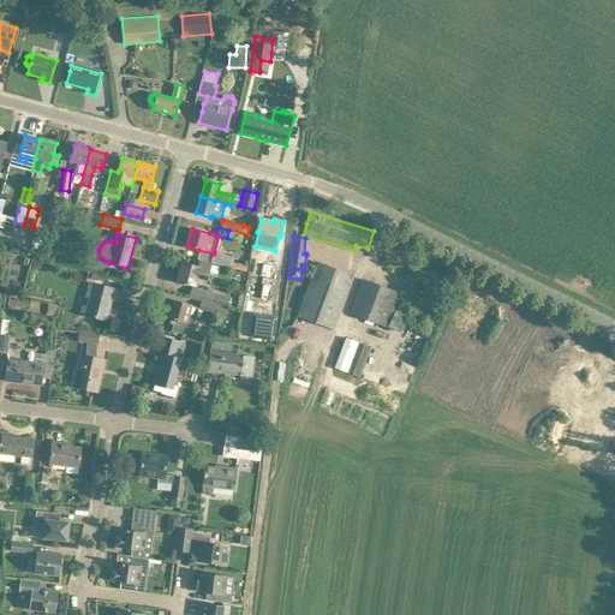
[(214,254),(212,263),(246,273),(248,267),(231,262),(232,257),(214,252),(214,254)]
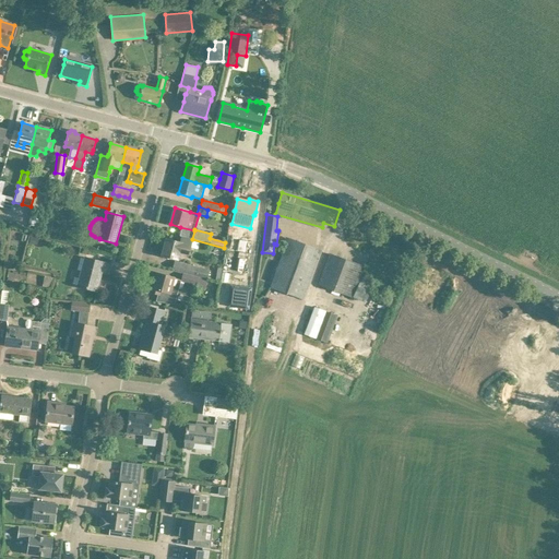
[(162,256),(171,259),(177,260),(179,252),(188,254),(192,239),(180,236),(179,236),(182,237),(180,242),(166,239),(162,256)]
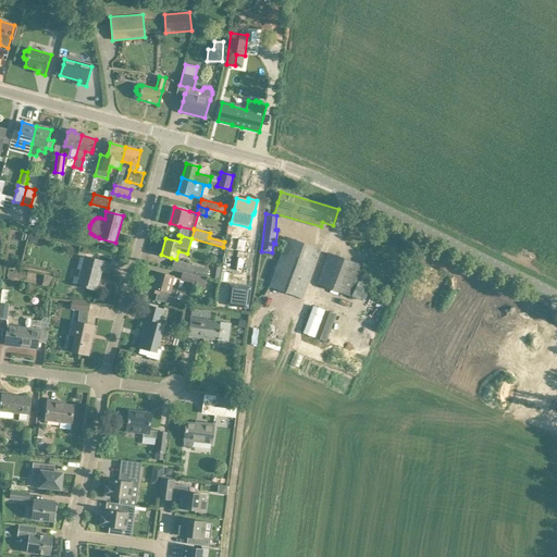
[(31,236),(29,243),(37,245),(38,237),(31,236)]
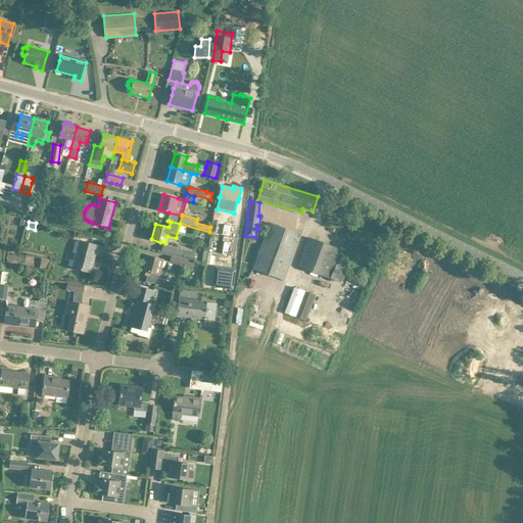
[(234,222),(232,230),(241,233),(243,224),(234,222)]
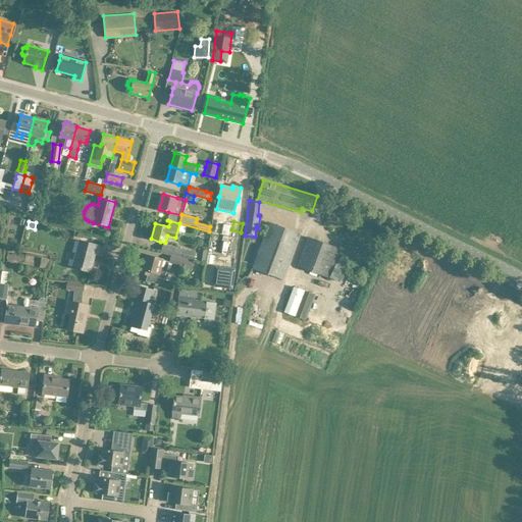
[(266,227),(251,268),(282,279),(300,233),(266,221),(264,226),(266,227)]
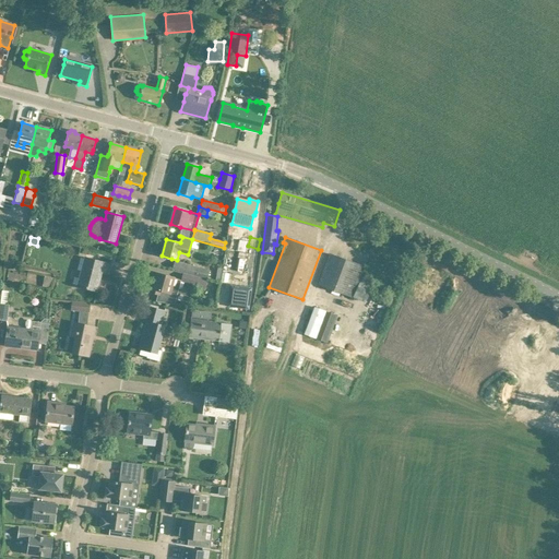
[(330,254),(325,264),(318,285),(353,298),(353,297),(365,302),(372,284),(360,277),(364,266),(330,254)]
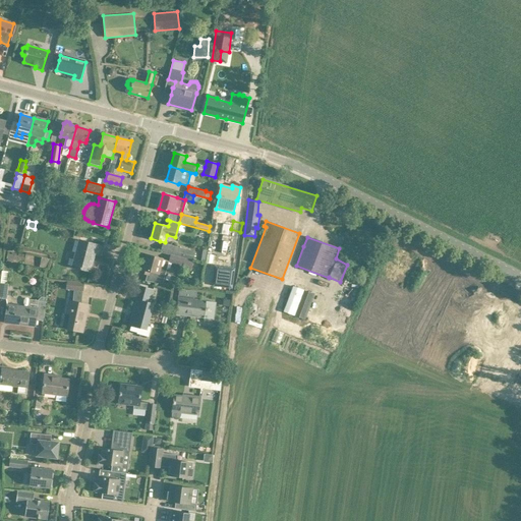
[(71,267),(80,269),(90,272),(95,254),(100,256),(103,246),(79,240),(71,267)]
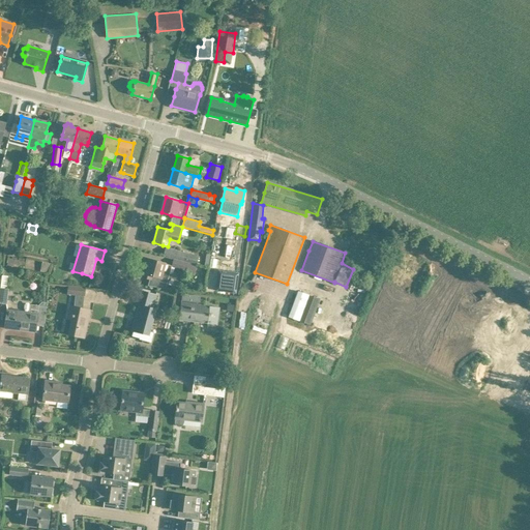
[(166,248),(164,257),(174,259),(196,265),(198,257),(166,248)]
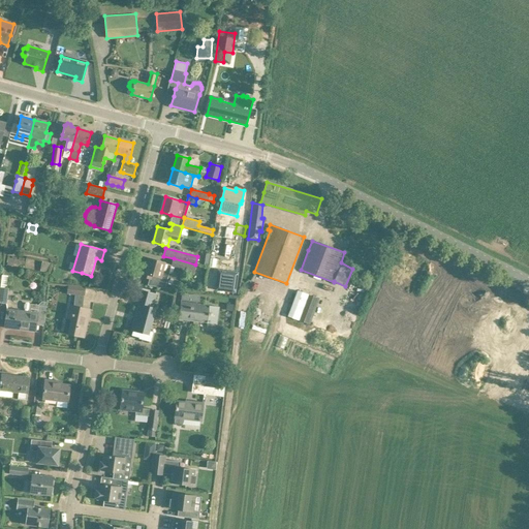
[(170,265),(158,261),(148,258),(146,268),(144,268),(142,277),(151,279),(150,285),(148,285),(165,288),(169,273),(168,273),(170,265)]
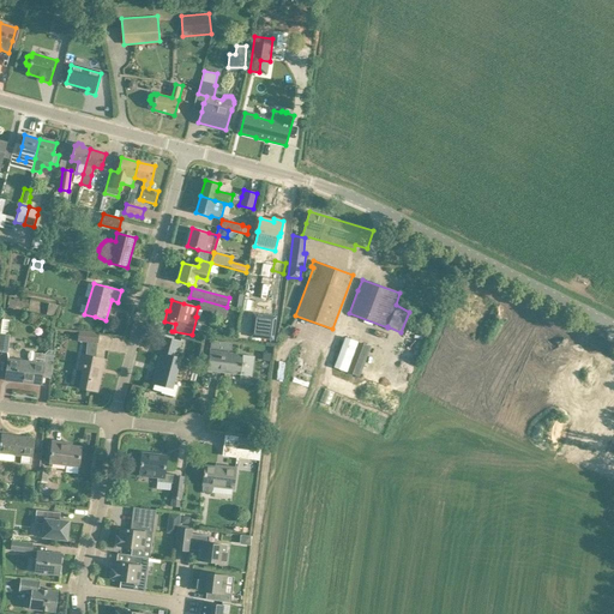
[(227,307),(202,300),(199,309),(215,313),(215,317),(224,319),(227,307)]
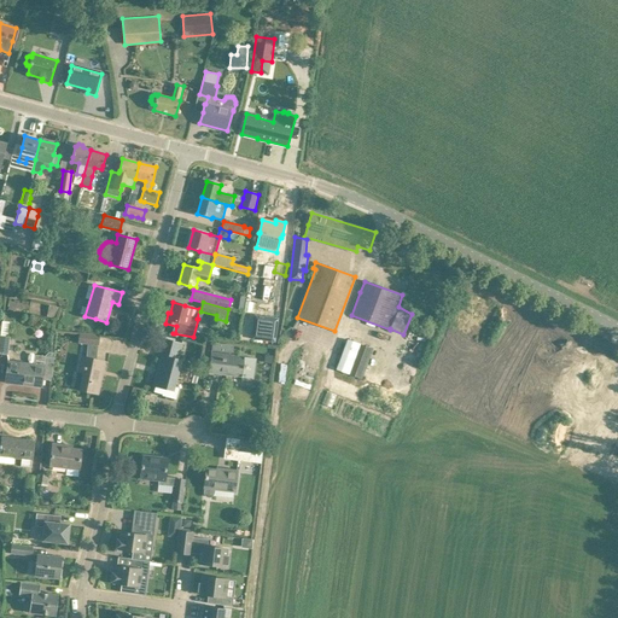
[(255,315),(251,339),(275,343),(278,319),(255,315)]
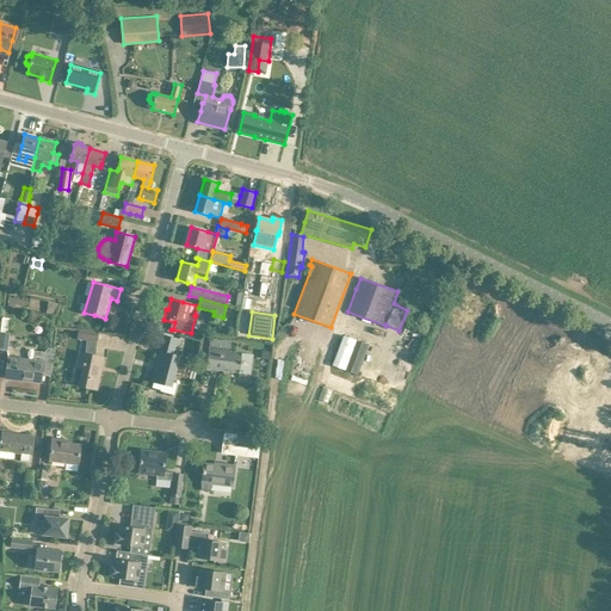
[(98,332),(78,331),(76,339),(86,340),(85,353),(81,353),(78,368),(82,369),(79,386),(97,389),(100,371),(98,371),(100,357),(96,356),(98,332)]
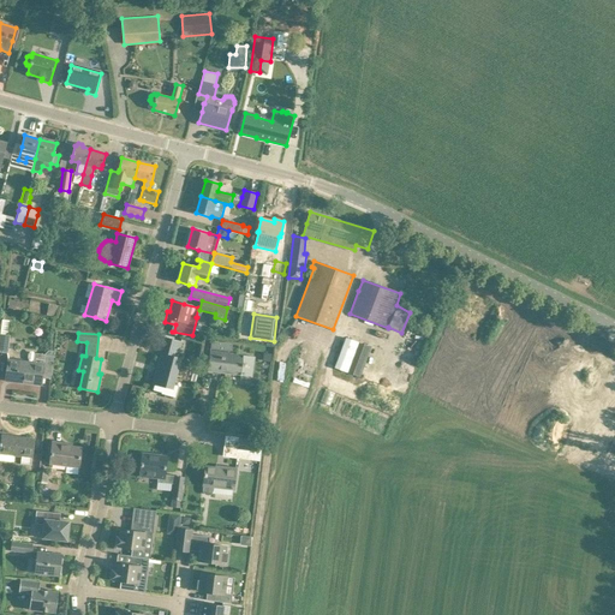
[(153,383),(163,387),(162,393),(174,396),(178,387),(173,386),(180,359),(177,358),(181,341),(162,336),(157,353),(161,354),(153,383)]
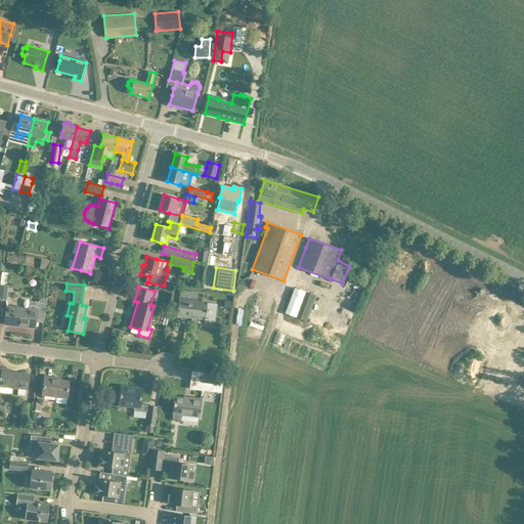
[(294,288),(285,313),(306,320),(316,296),(294,288)]
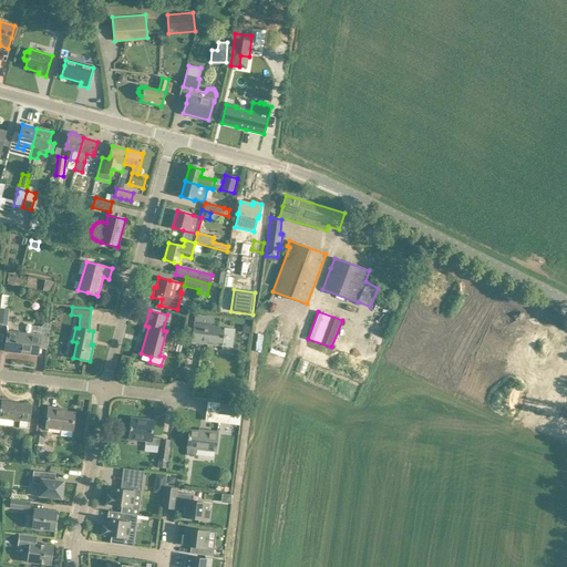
[(195,315),(193,331),(192,342),(233,348),(235,328),(224,327),(214,326),(215,317),(195,315)]
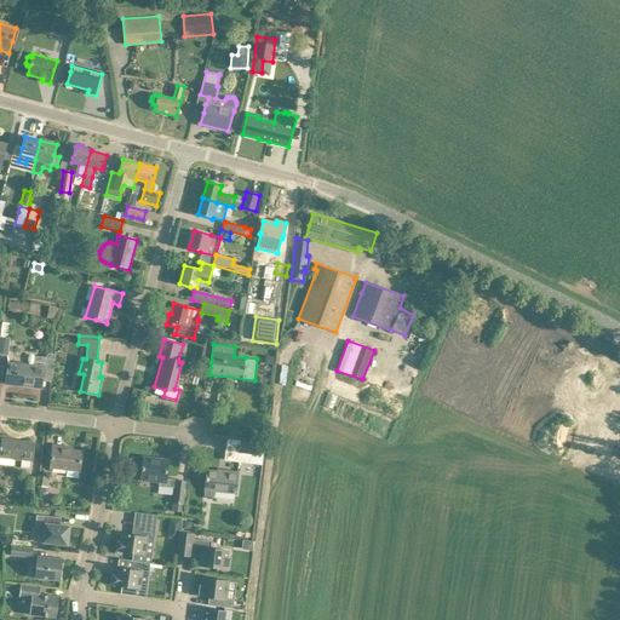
[(7,372),(6,384),(41,389),(42,380),(51,382),(53,360),(45,359),(45,357),(35,356),(34,366),(9,362),(7,372)]
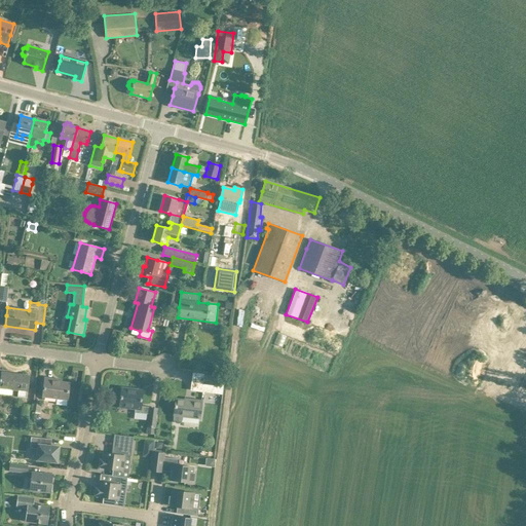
[(525,320),(515,316),(494,375),(523,385),(525,375),(525,320)]
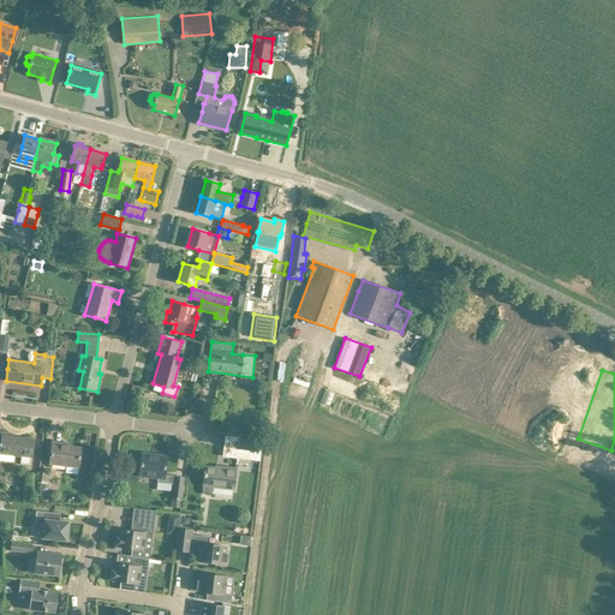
[(1,448),(0,453),(15,455),(31,458),(33,452),(34,440),(3,436),(1,448)]
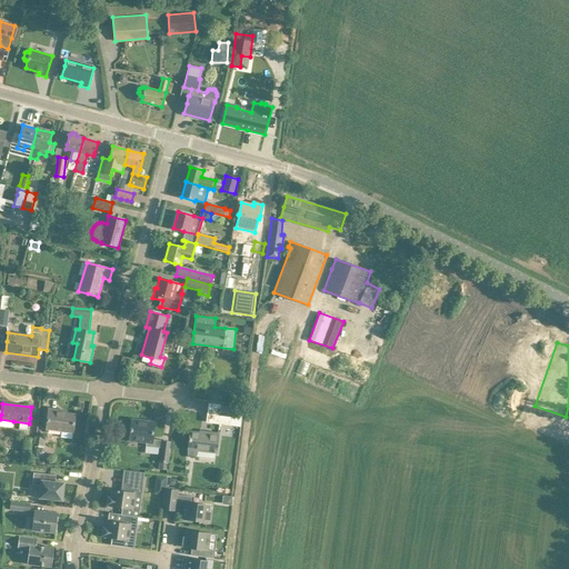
[(240,408),(223,406),(222,416),(239,418),(240,408)]
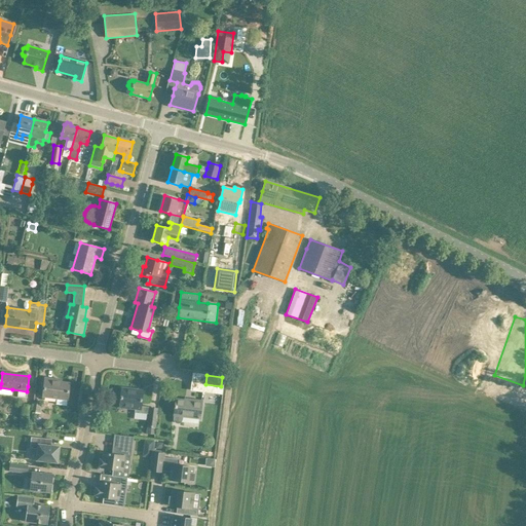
[(44,388),(43,397),(58,399),(67,400),(68,393),(69,383),(55,381),(57,379),(45,378),(44,388)]
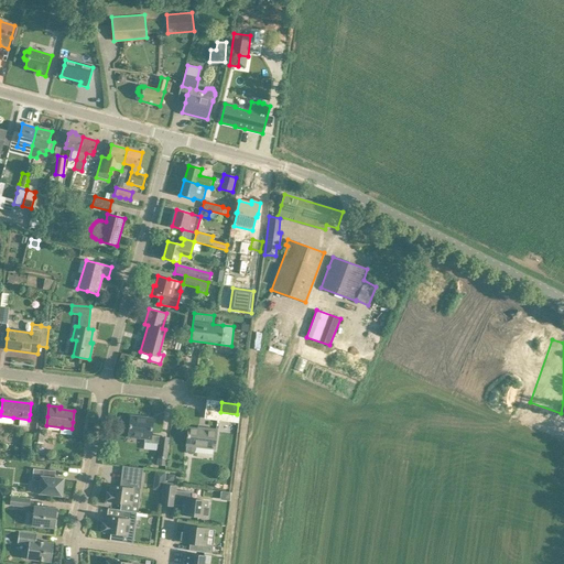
[(130,416),(129,427),(128,434),(141,435),(141,438),(144,438),(144,443),(160,444),(156,464),(165,465),(169,438),(151,436),(153,419),(130,416)]
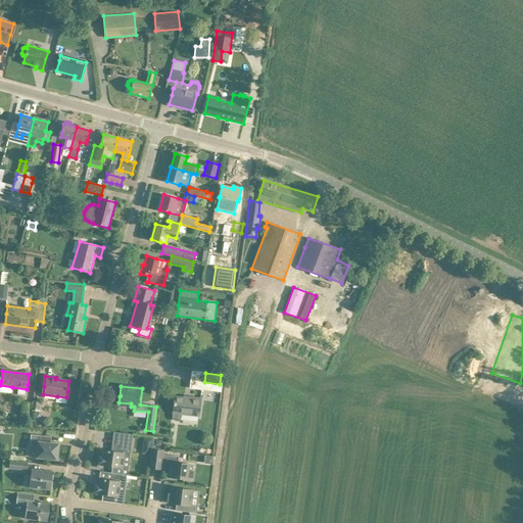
[(33,396),(32,410),(39,411),(40,405),(41,405),(42,401),(39,401),(40,398),(36,397),(33,396)]
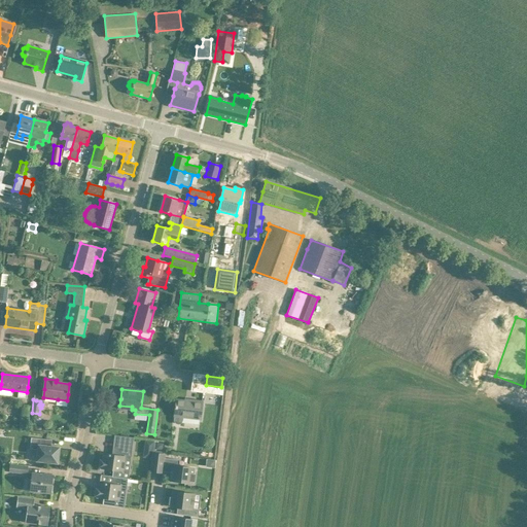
[(176,400),(174,421),(174,422),(175,423),(176,423),(177,424),(179,424),(180,423),(181,423),(181,422),(182,421),(182,420),(183,417),(200,419),(202,401),(188,400),(188,401),(176,400)]
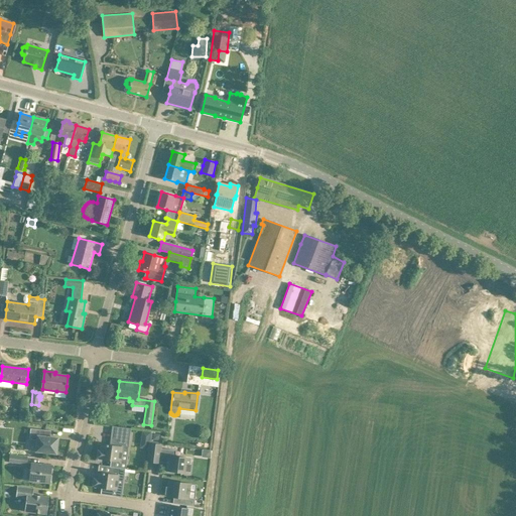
[(98,450),(97,458),(99,458),(99,460),(120,463),(121,452),(127,453),(129,440),(131,428),(112,426),(110,438),(115,439),(114,445),(111,445),(110,444),(101,443),(100,450),(98,450)]
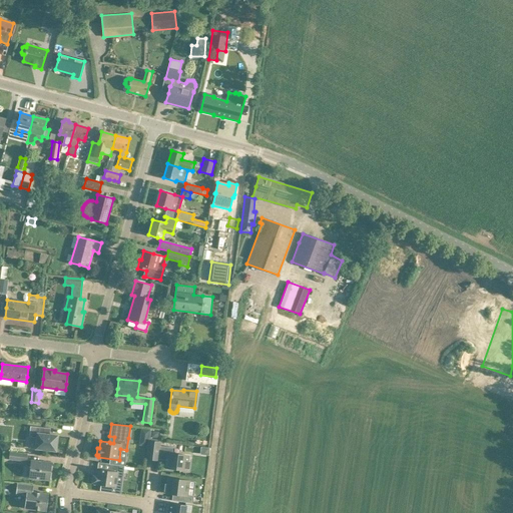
[(46,428),(30,426),(29,437),(35,437),(34,449),(55,451),(57,436),(46,435),(46,428)]
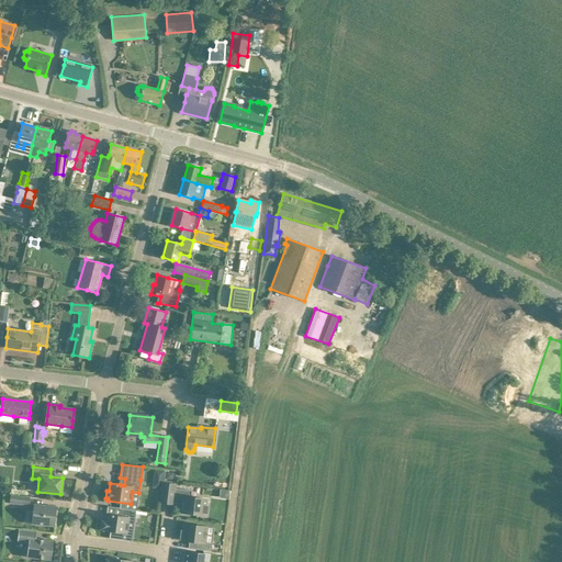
[(182,505),(181,513),(204,516),(205,514),(206,514),(208,506),(205,506),(206,499),(188,497),(189,491),(176,489),(176,484),(163,483),(160,504),(173,505),(173,504),(182,505)]
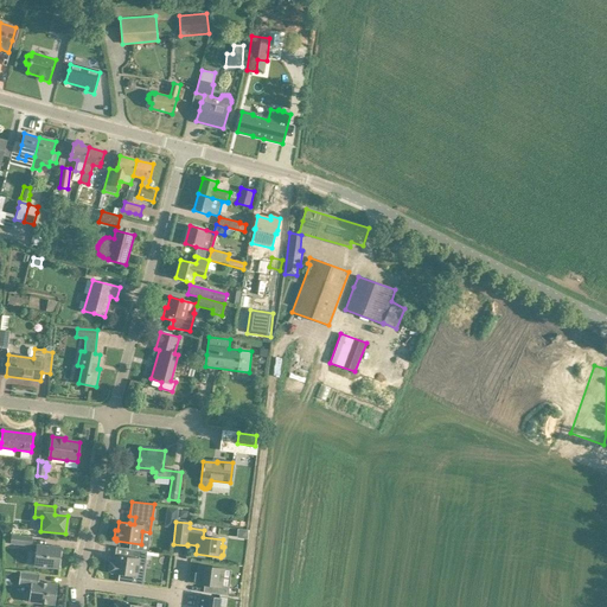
[(11,535),(10,544),(31,547),(32,537),(11,535)]
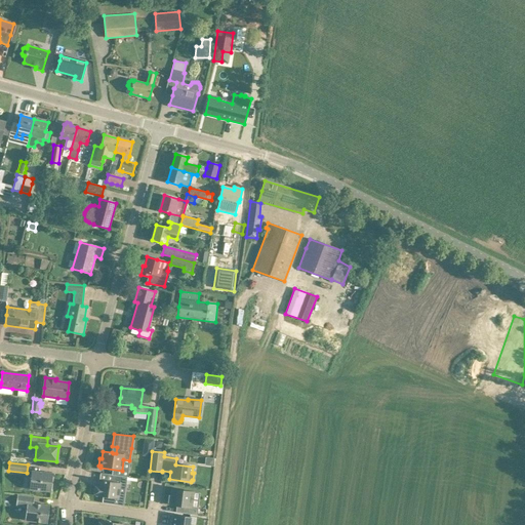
[(29,489),(41,490),(51,492),(53,474),(31,471),(29,489)]
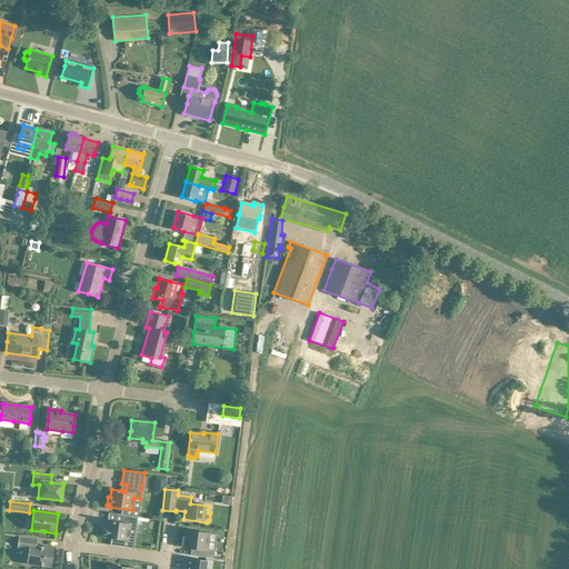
[(138,517),(122,515),(121,522),(107,520),(106,528),(103,528),(102,536),(106,536),(105,538),(111,538),(110,545),(122,547),(123,540),(128,541),(130,529),(136,530),(138,517)]
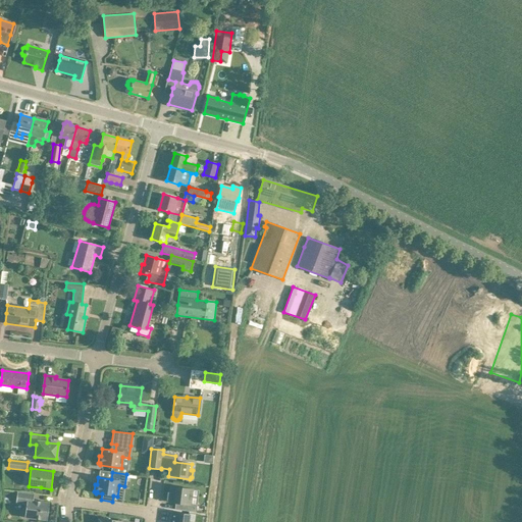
[(193,489),(170,486),(169,492),(168,492),(167,500),(169,500),(168,502),(187,505),(187,511),(196,513),(197,505),(191,504),(193,489)]
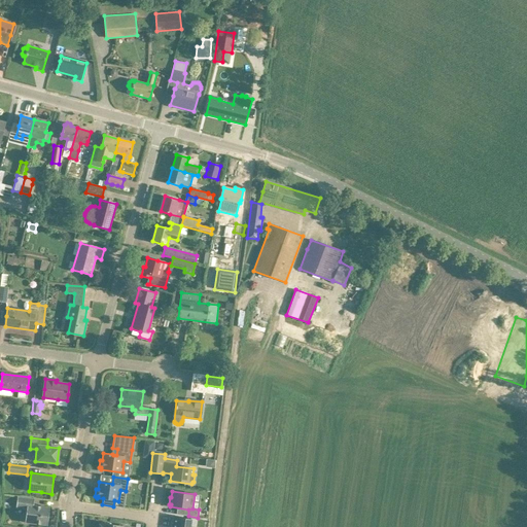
[(34,498),(24,497),(18,496),(15,508),(27,510),(26,515),(24,516),(24,520),(25,522),(25,523),(37,524),(47,525),(49,507),(33,505),(34,498)]
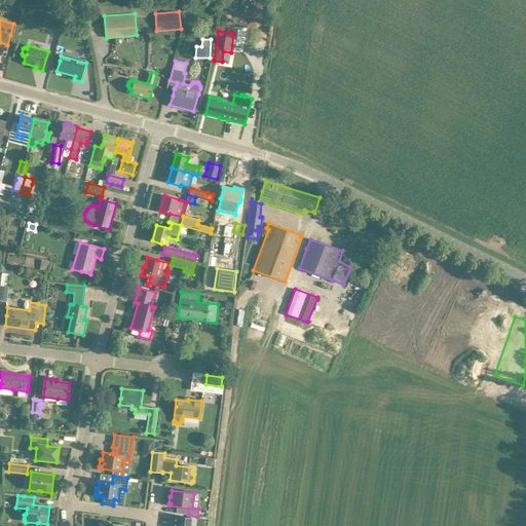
[(173,516),(172,525),(189,525),(191,518),(173,516)]
